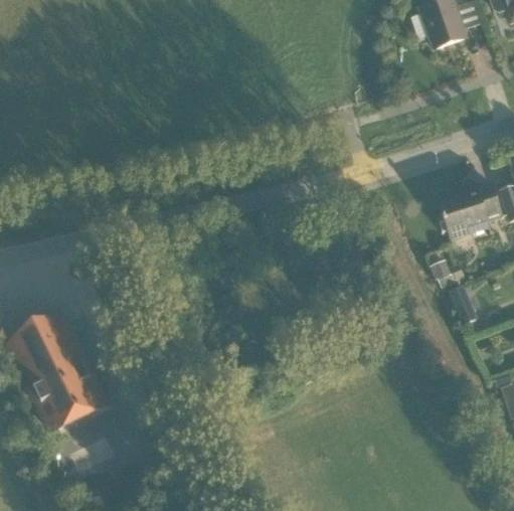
[(466,2),(465,0),(441,0),(441,1),(419,8),(433,47),(465,36),(454,6),(466,2)]
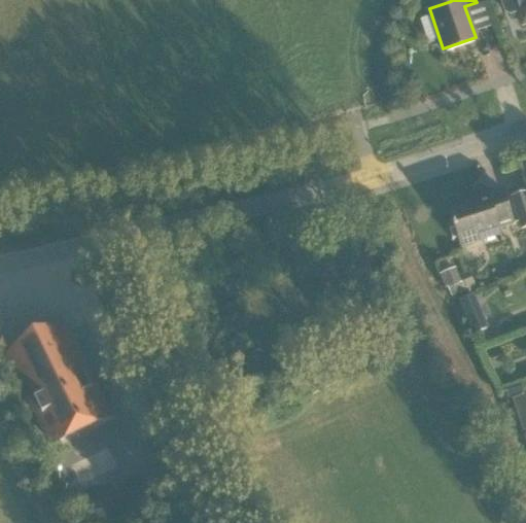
[(501,0),(504,8),(510,11),(517,8),(522,23),(525,21),(525,0),(501,0)]
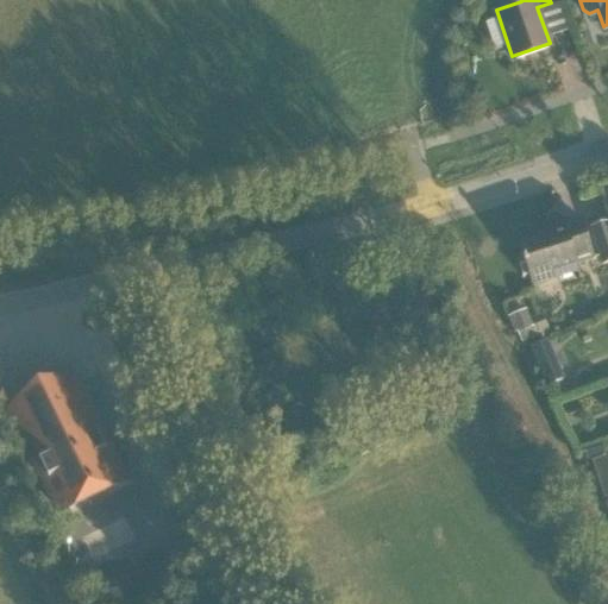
[(520,243),(532,281),(577,266),(575,259),(591,255),(580,216),(537,231),(539,237),(520,243)]
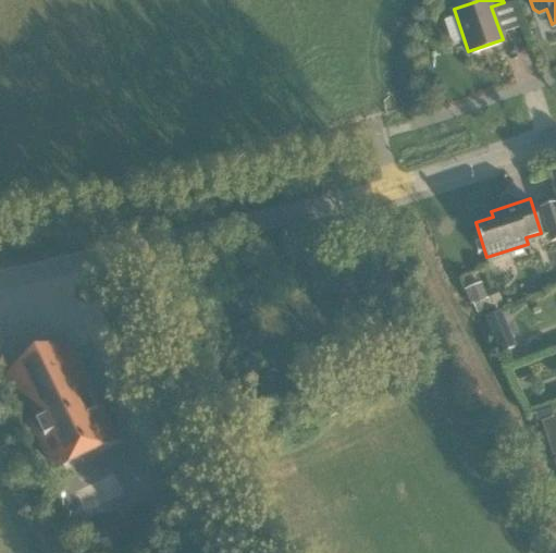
[(555,237),(555,199),(539,205),(550,240),(555,237)]
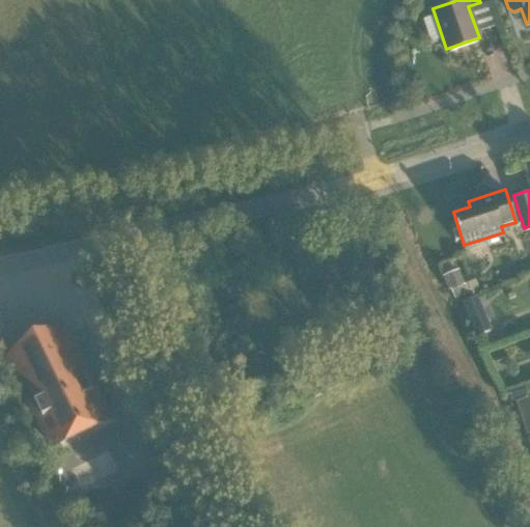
[(457,267),(441,274),(447,288),(450,287),(453,297),(478,286),(473,275),(463,280),(457,267)]
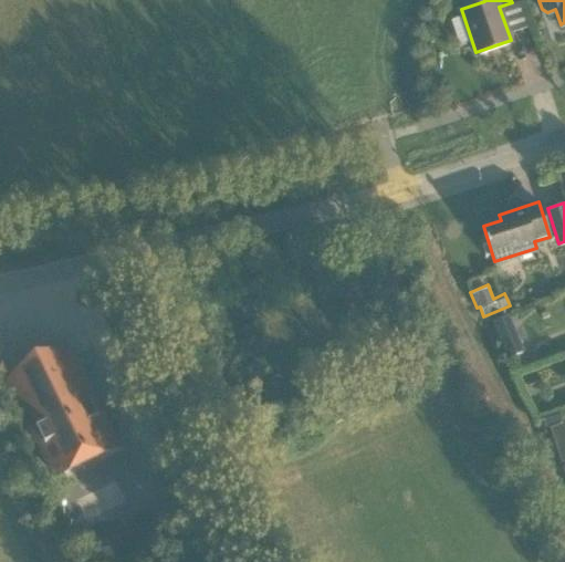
[(492,319),(508,355),(524,349),(509,312),(492,319)]
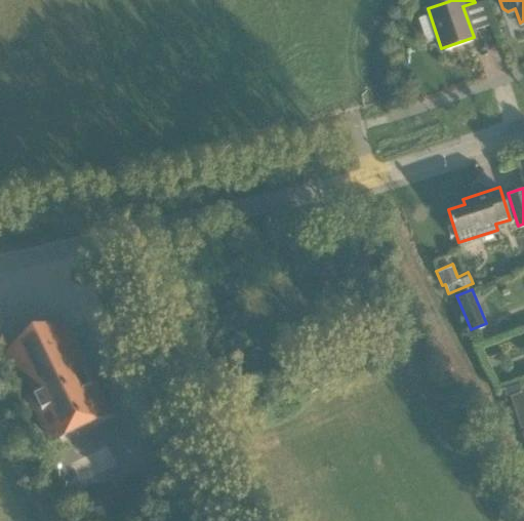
[(66,326),(62,328),(9,355),(8,355),(50,439),(107,411),(66,326)]
